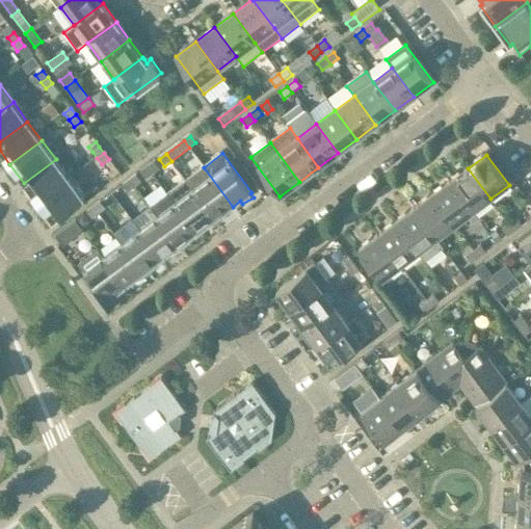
[(38,202),(70,178),(56,159),(24,183),(38,202)]
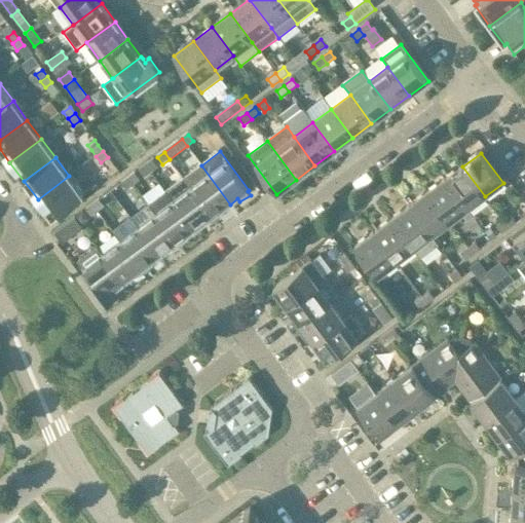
[(158,167),(153,160),(146,165),(151,173),(158,167)]
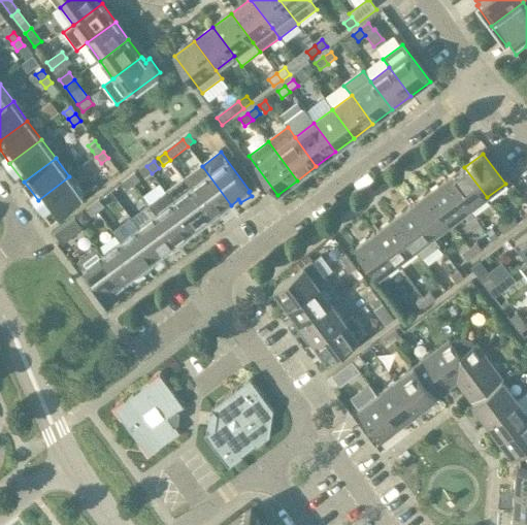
[(152,173),(146,166),(140,171),(145,177),(152,173)]
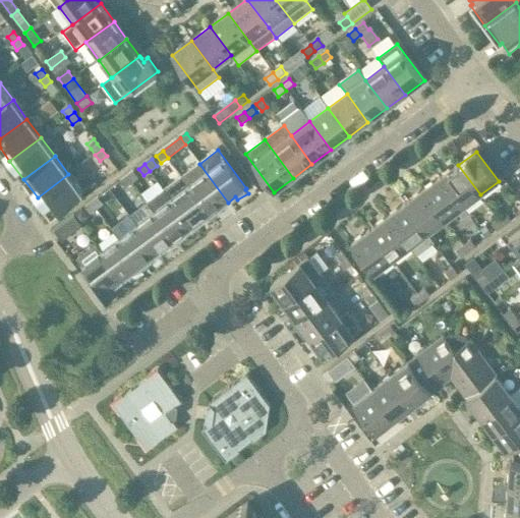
[(228,203),(199,164),(182,177),(214,221),(215,220),(223,210),(221,208),(228,203)]
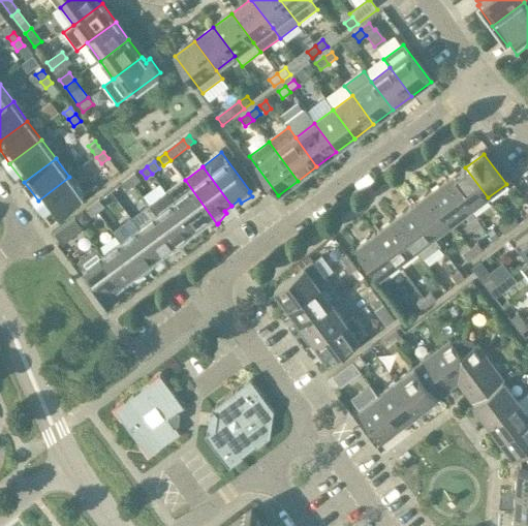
[(488,197),(465,167),(447,181),(469,211),(488,197)]
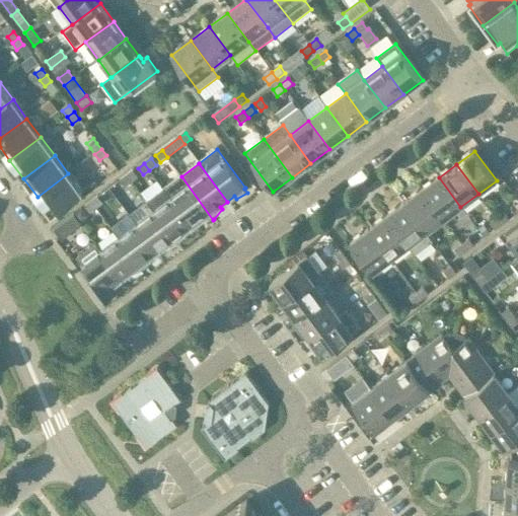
[(138,178),(133,171),(127,176),(132,183),(138,178)]
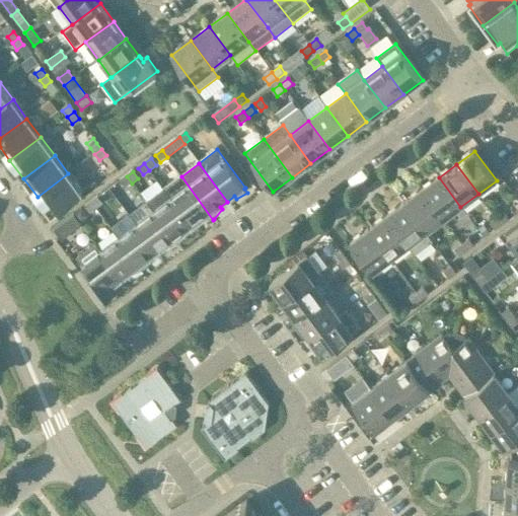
[(52,216),(82,194),(68,173),(38,197),(52,216)]
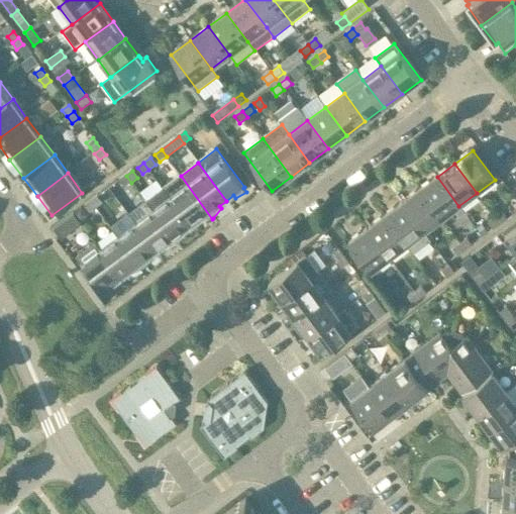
[(131,183),(126,176),(120,181),(124,187),(131,183)]
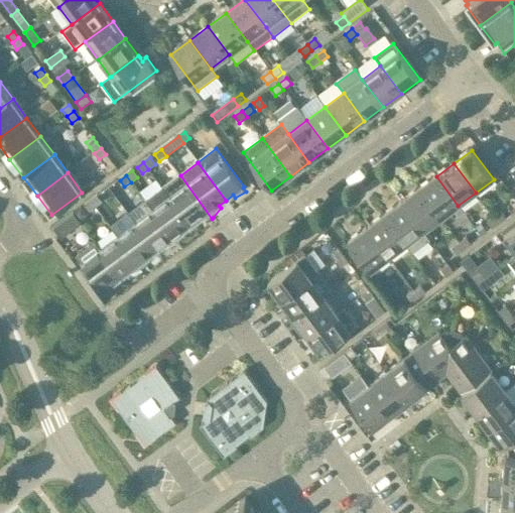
[(212,219),(180,175),(162,188),(190,226),(199,221),(200,224),(211,218),(212,219)]
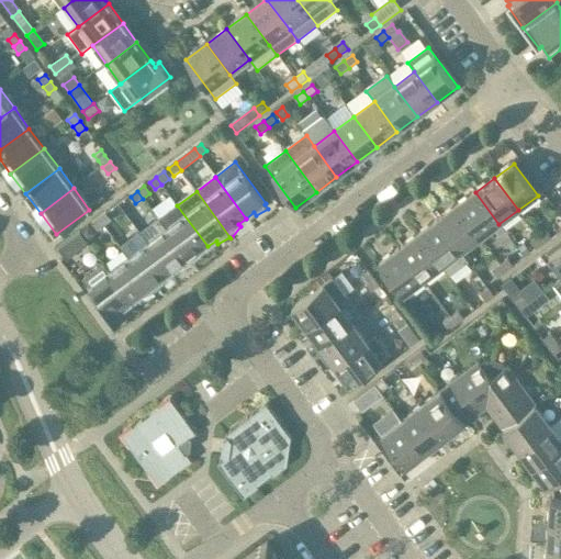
[(498,224),(475,192),(456,207),(480,238),(498,224)]
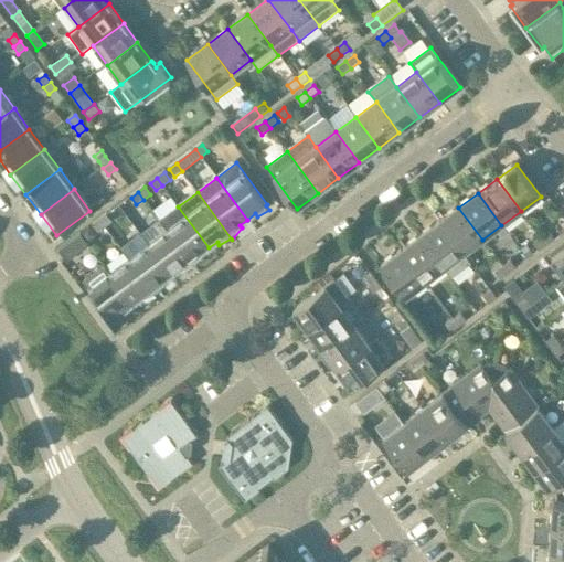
[(209,247),(178,207),(159,221),(167,231),(194,267),(194,266),(204,256),(201,254),(209,247)]
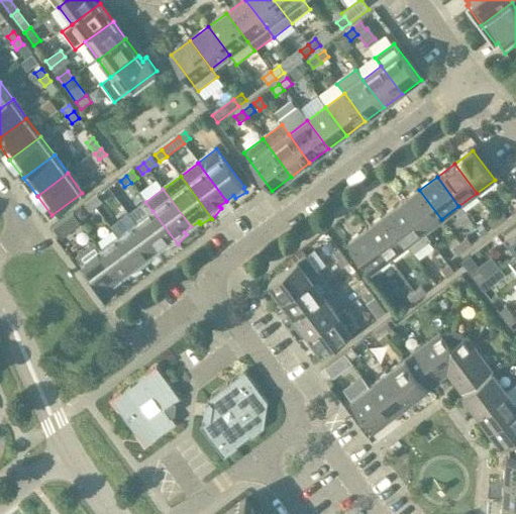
[(441,219),(419,190),(402,203),(431,242),(431,241),(424,232),(441,219)]
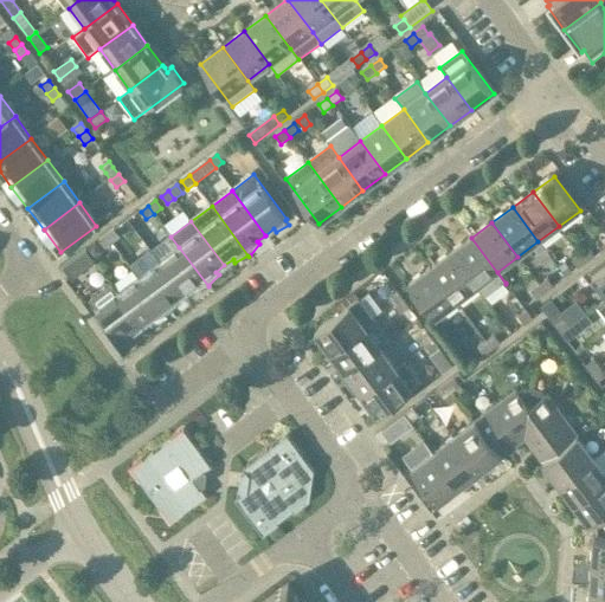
[(121,239),(115,231),(107,237),(113,244),(121,239)]
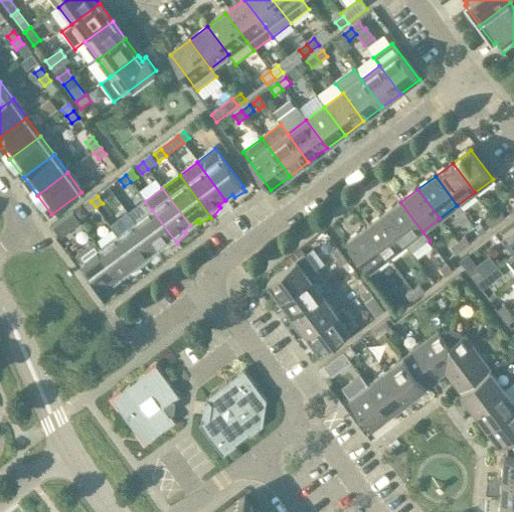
[(96,207),(91,201),(84,206),(90,212),(96,207)]
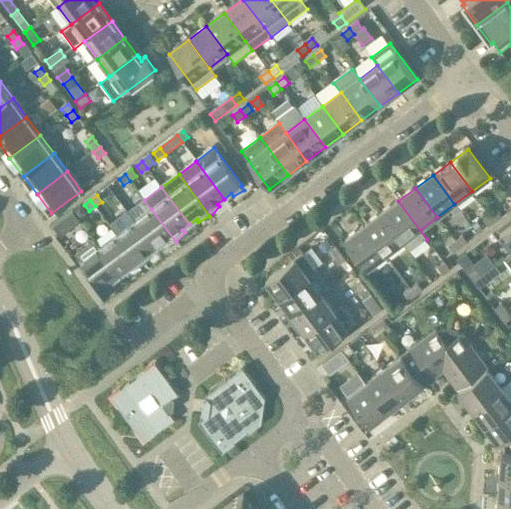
[(427,240),(398,201),(381,214),(402,243),(410,253),(427,240)]
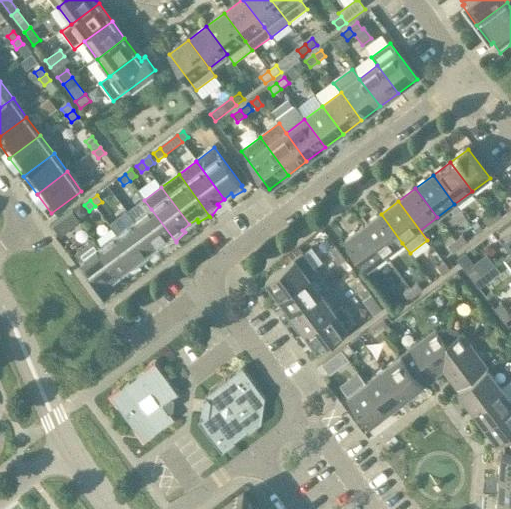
[(80,208),(74,213),(79,221),(83,219),(83,212),(80,208)]
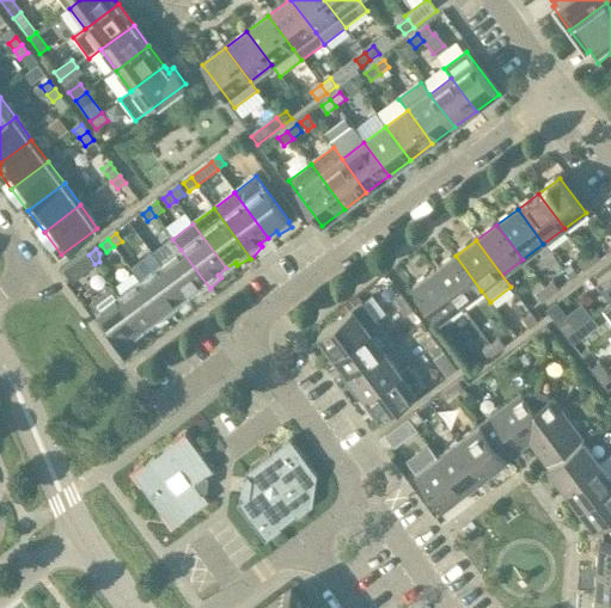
[(211,289),(181,250),(160,265),(185,299),(194,293),(196,296),(209,289),(209,290),(211,289)]
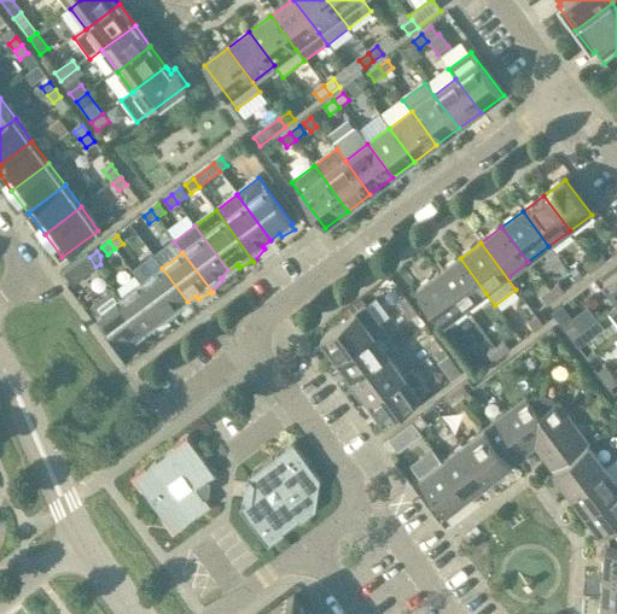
[(606,263),(600,255),(592,261),(598,269),(606,263)]
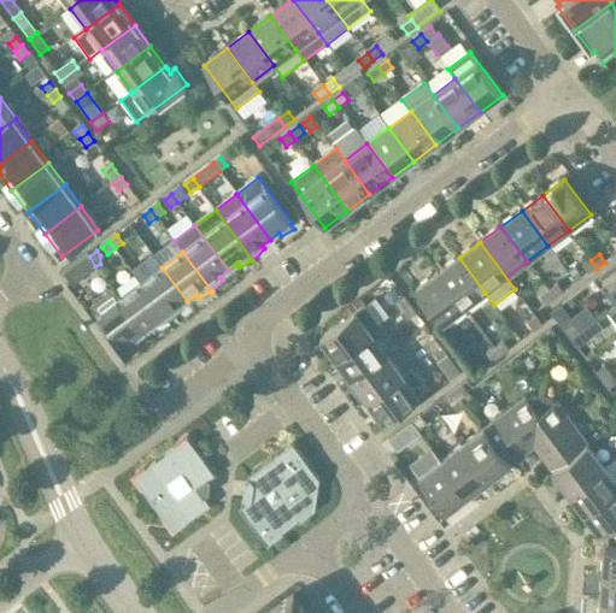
[(74,287),(98,269),(95,266),(89,257),(88,257),(64,275),(74,287)]
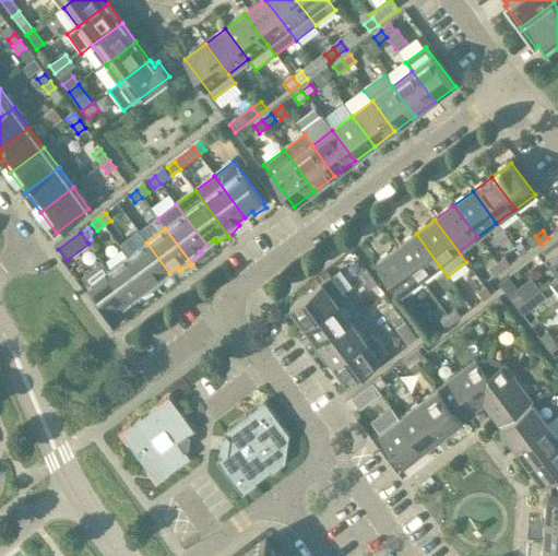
[(439,265),(416,234),(396,248),(420,280),(439,265)]
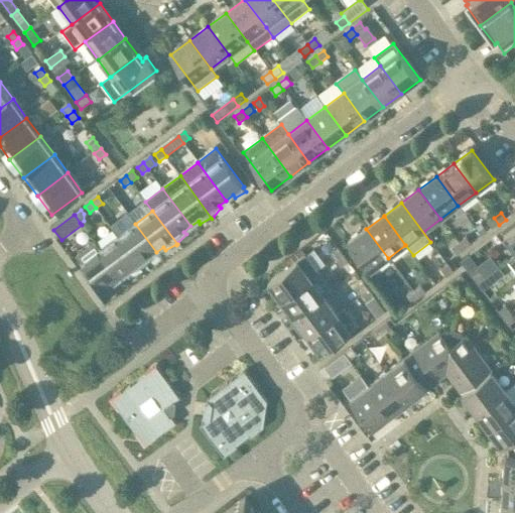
[(499,225),(494,218),(487,223),(493,230),(499,225)]
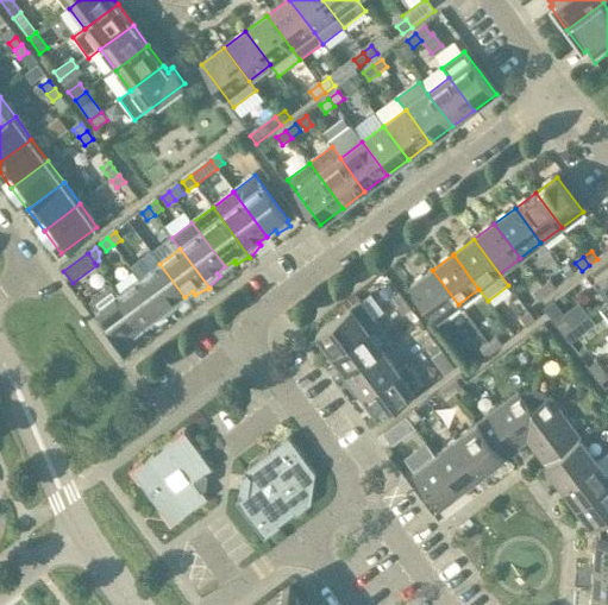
[(185,297),(160,264),(139,279),(168,319),(169,317),(168,317),(179,307),(176,304),(185,297)]
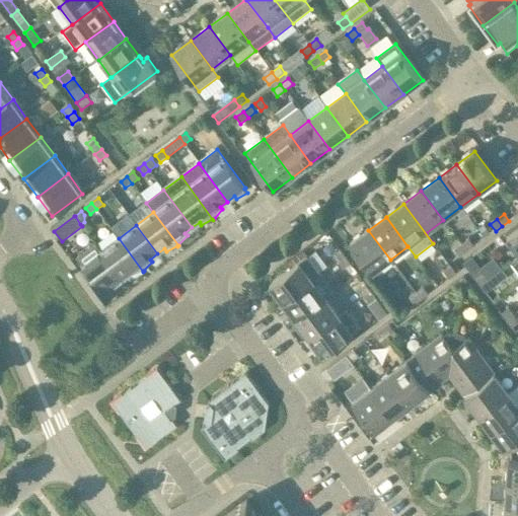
[(517,229),(507,237),(517,252),(517,229)]
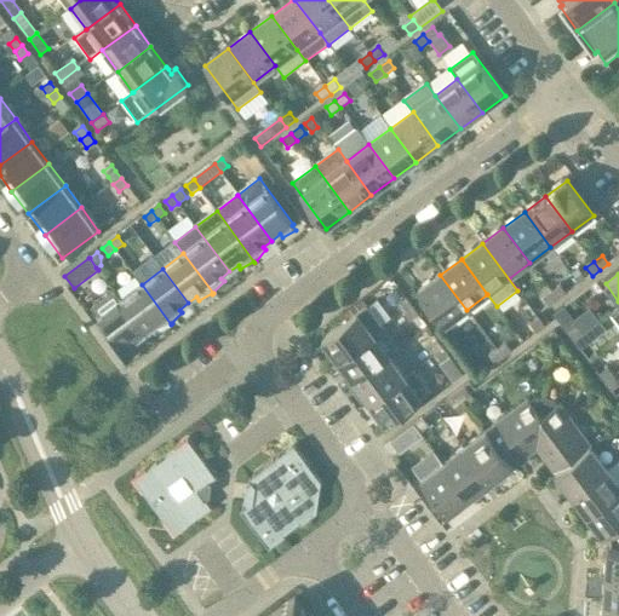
[(466,310),(440,275),(418,291),(445,326),(466,310)]
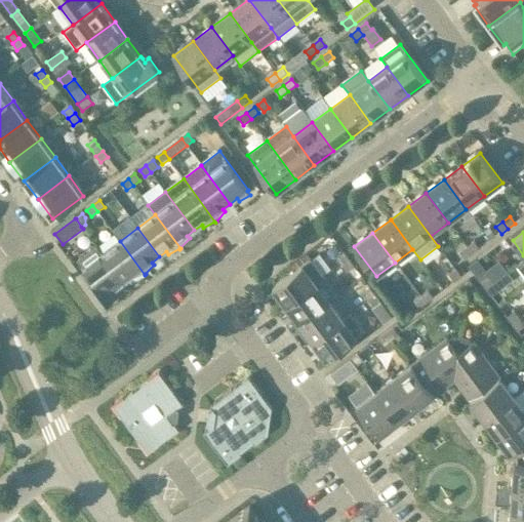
[(145,275),(120,241),(102,254),(123,283),(130,278),(132,281),(144,275),(145,275)]
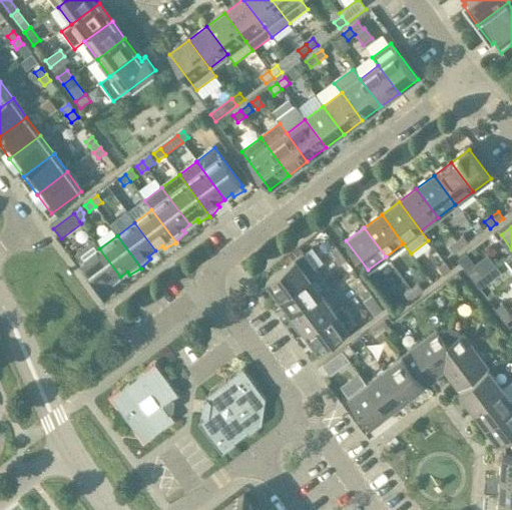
[(469,244),(463,237),(457,242),(462,249),(469,244)]
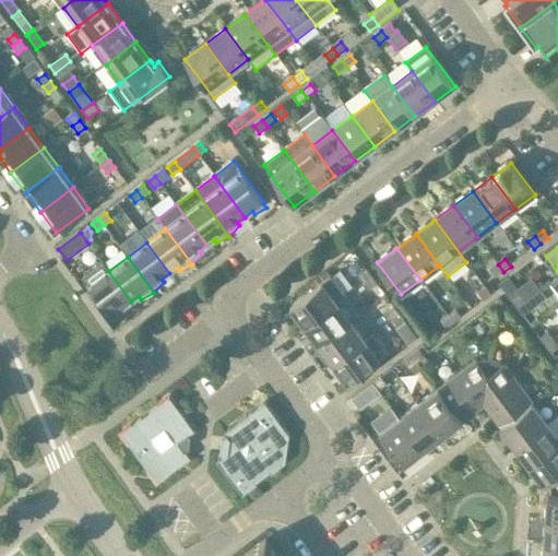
[(104,264),(84,279),(88,286),(115,321),(130,309),(129,308),(129,309),(126,305),(129,303),(131,302),(108,271),(104,264)]
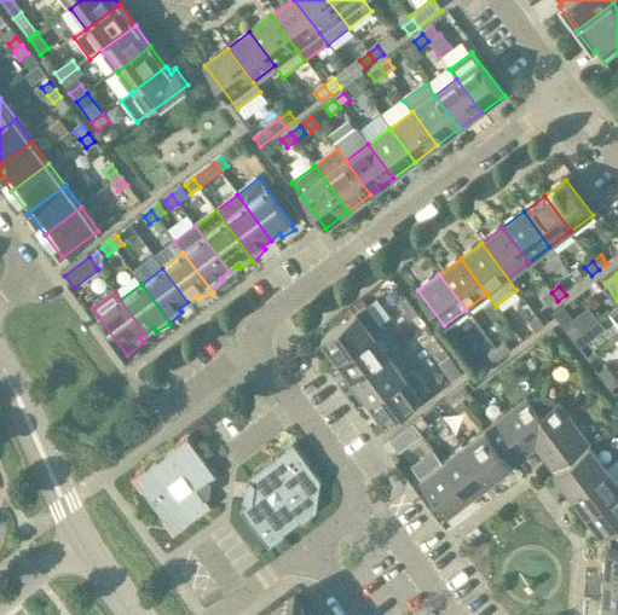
[(558,301),(552,293),(543,299),(549,307),(558,301)]
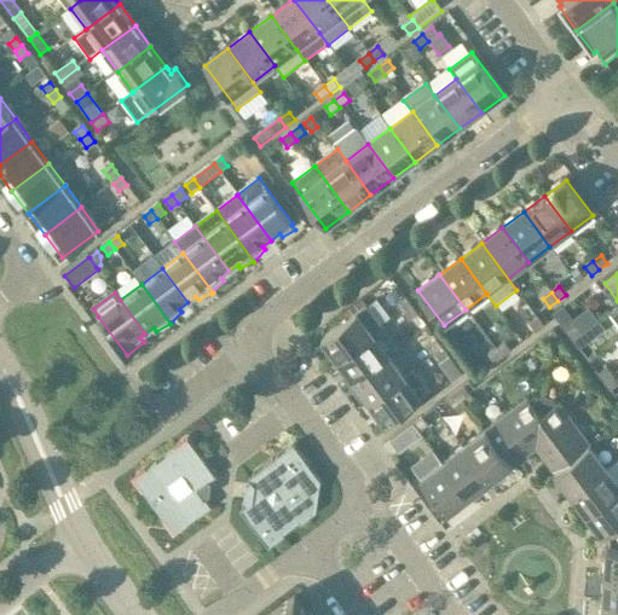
[(413,307),(405,300),(397,306),(403,313),(413,307)]
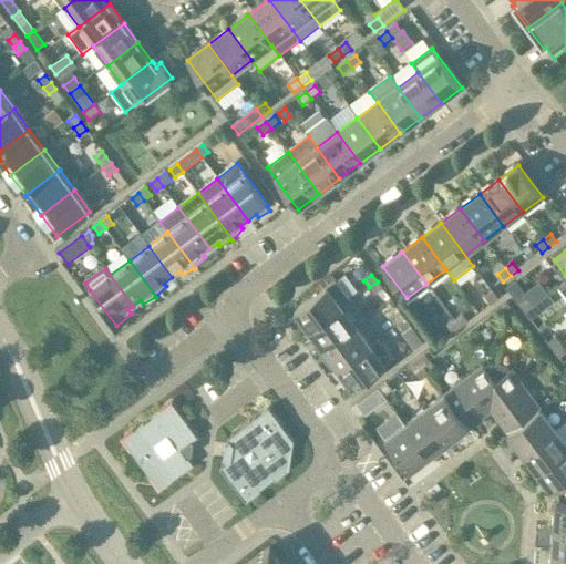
[(310,332),(341,308),(350,301),(336,282),(295,311),(310,332)]
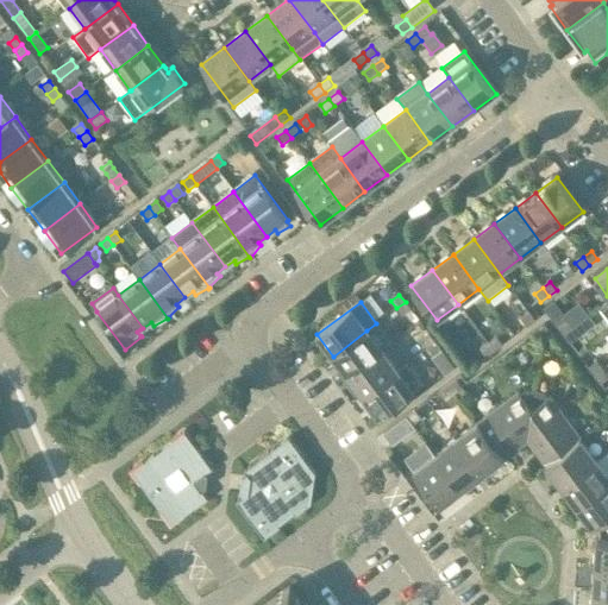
[(412,310),(406,302),(396,308),(403,317),(412,310)]
